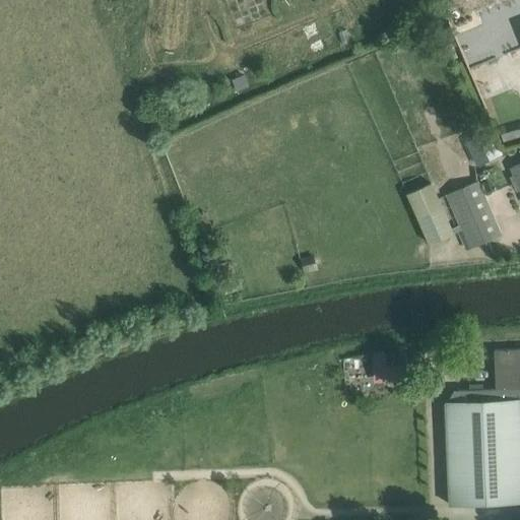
[(504,144),(519,140),(519,128),(500,133),(504,144)]
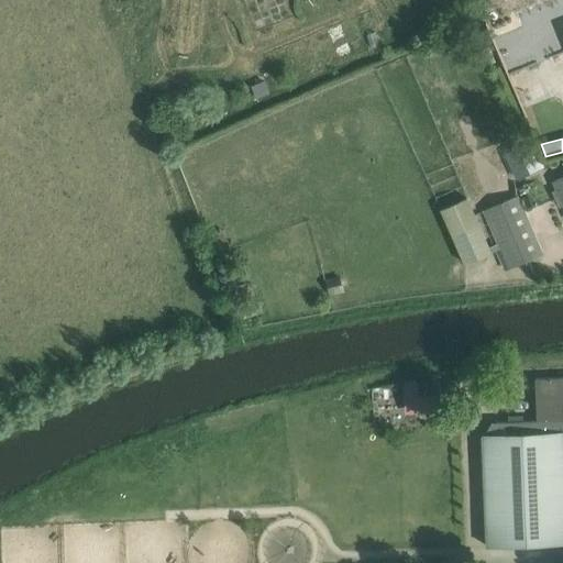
[(505,154),(515,179),(542,168),(532,143),(505,154)]
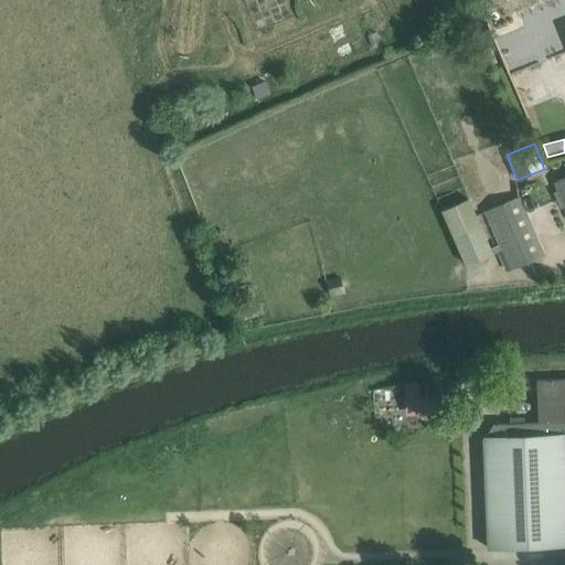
[(564,178),(555,182),(564,205),(564,178)]
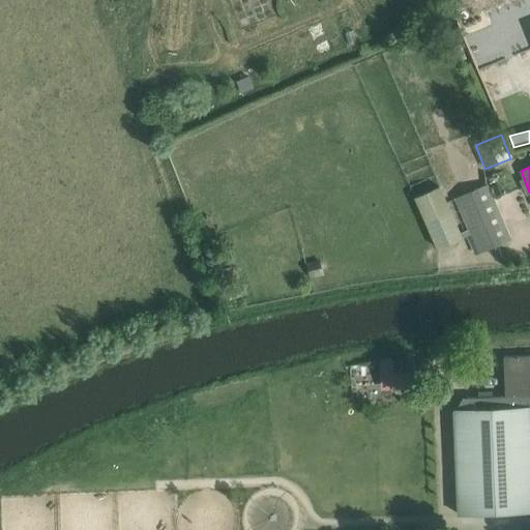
[(487,184),(454,199),(470,236),(478,254),(510,239),(487,184)]
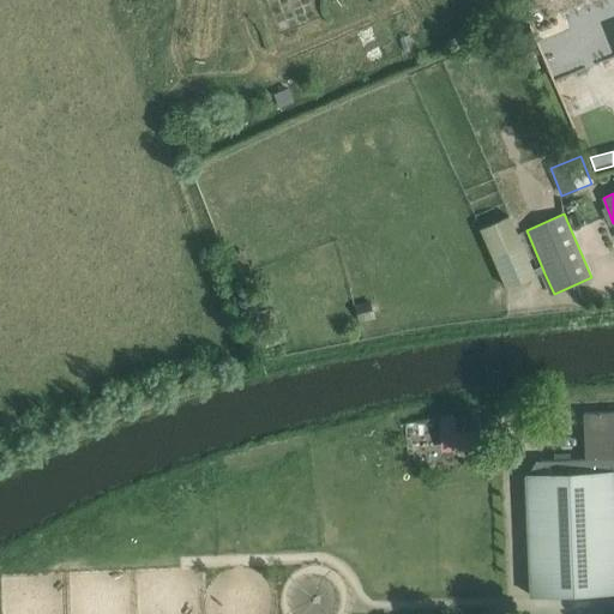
[(537,276),(510,216),(480,230),(506,289),(537,276)]
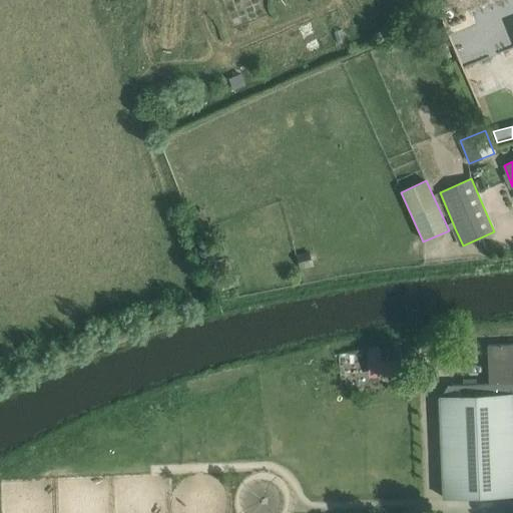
[(314,266),(311,252),(295,257),(298,270),(314,266)]
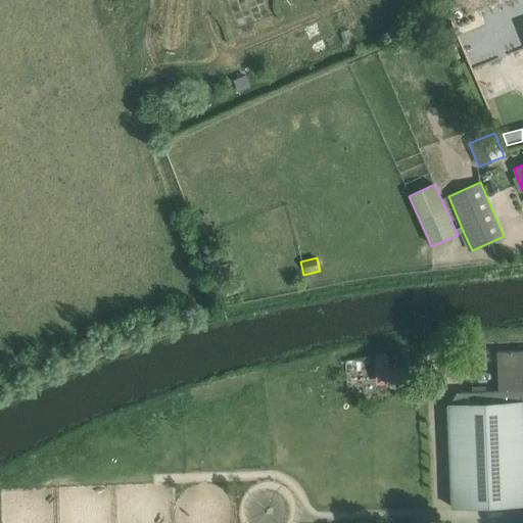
[(522,349),(497,351),(500,390),(456,393),(448,406),(447,406),(453,509),(522,505),(522,349)]
